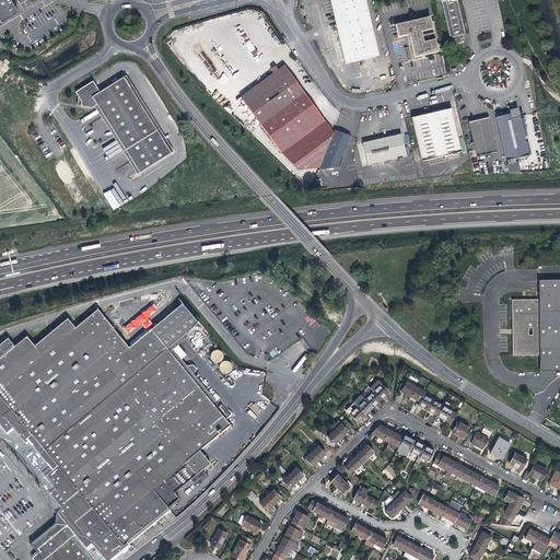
[(18,13),(11,3),(11,1),(12,0),(0,0),(0,22),(1,24),(7,20),(18,13)]
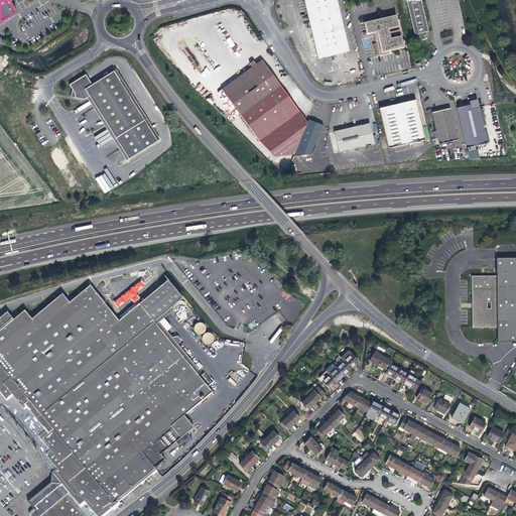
[(303,0),(313,40),(344,33),(336,0),(303,0)]
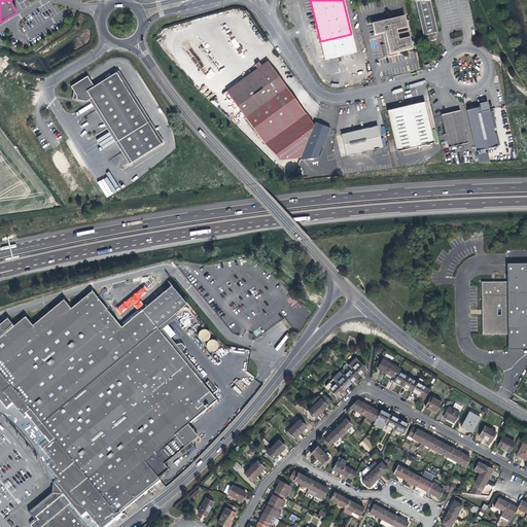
[(414,0),(415,2),(416,1),(424,35),(426,35),(426,38),(429,38),(430,41),(435,40),(434,37),(437,36),(436,33),(438,32),(430,0),(414,0)]
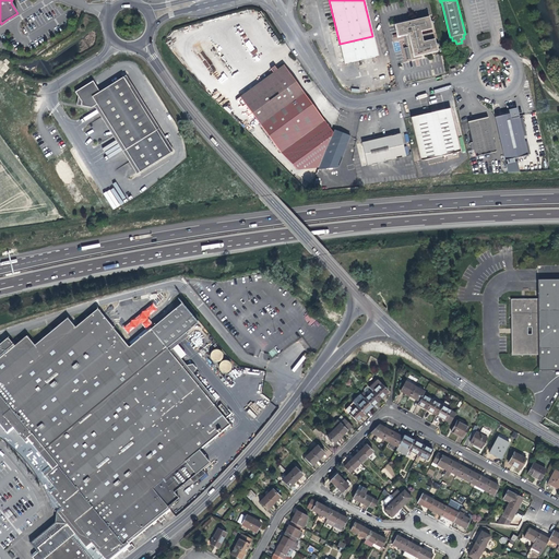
[(430,16),(396,24),(399,36),(409,34),(409,35),(406,36),(408,45),(413,60),(424,58),(423,55),(438,51),(433,33),(423,35),(421,31),(432,28),(430,16)]
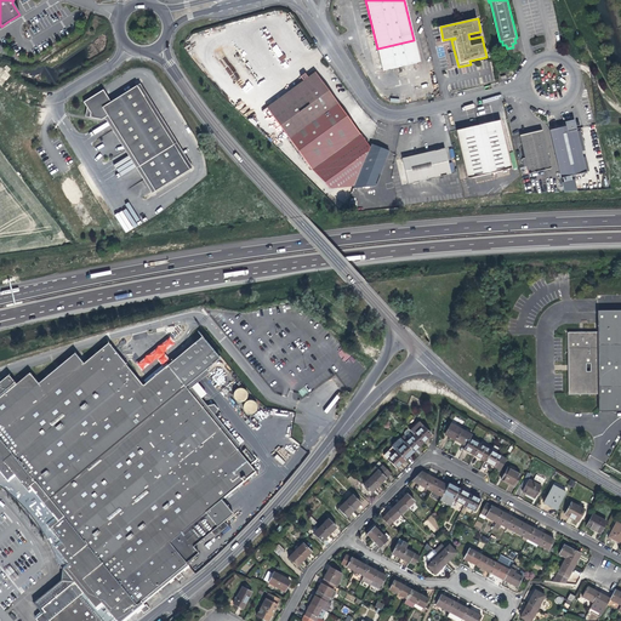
[(420,63),(414,40),(377,49),(382,72),(420,63)]
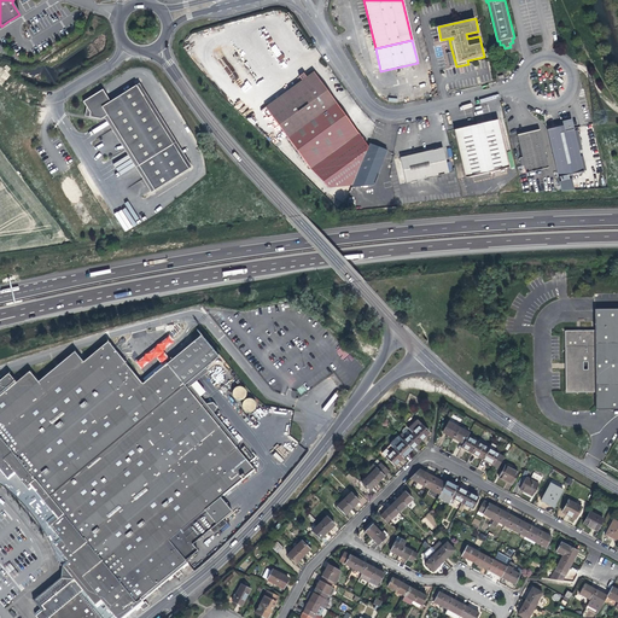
[(277,45),(272,47),(279,62),(284,59),(277,45)]
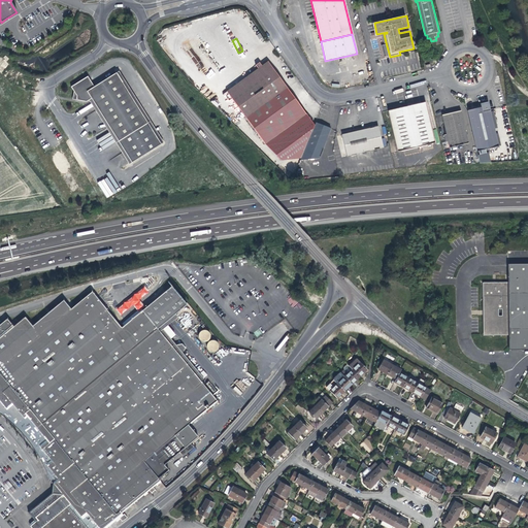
[(226,92),(245,118),(264,143),(305,113),(268,62),(267,62),(261,66),(258,68),(226,92)]
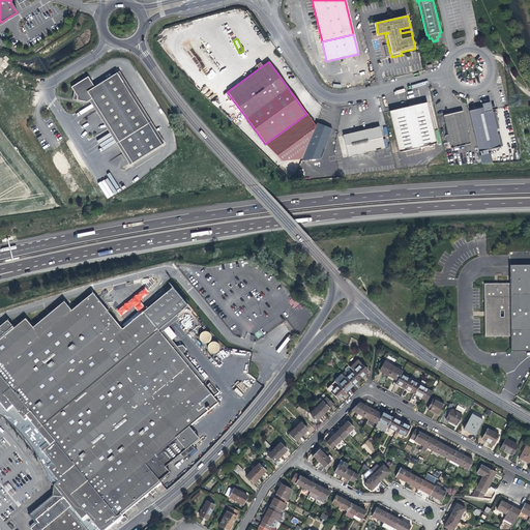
[(117,74),(163,145),(166,143),(120,71),(117,74)]
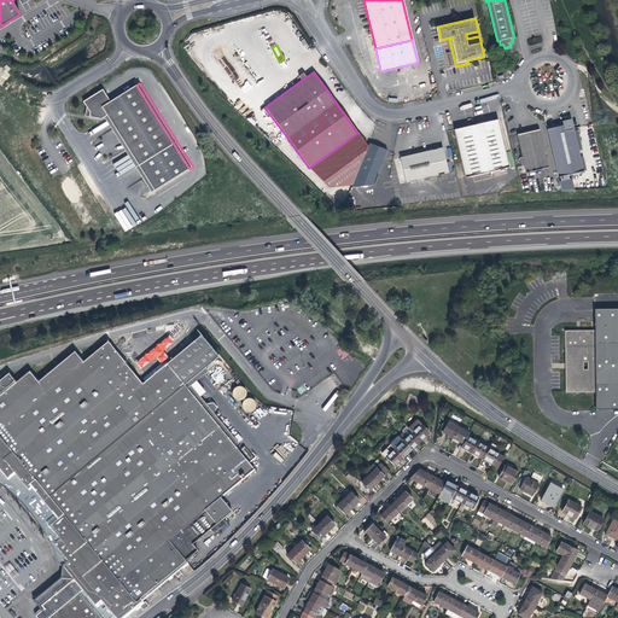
[(190,169),(136,86),(111,101),(103,89),(83,101),(87,108),(86,115),(89,115),(89,117),(101,120),(105,118),(108,116),(156,191),(190,169)]
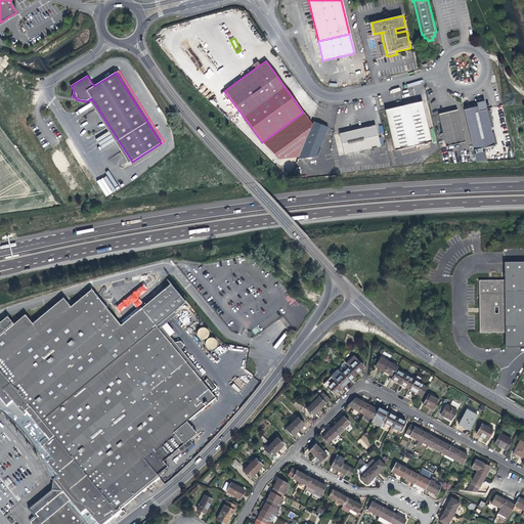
[(91,98),(89,100),(130,164),(132,162),(91,98)]
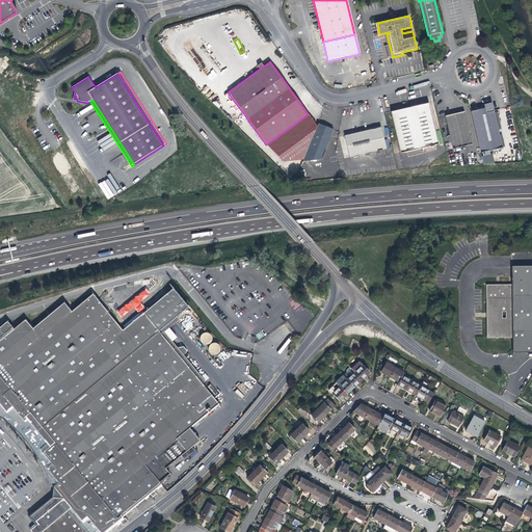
[(391,111),(400,153),(439,143),(428,102),(391,111)]
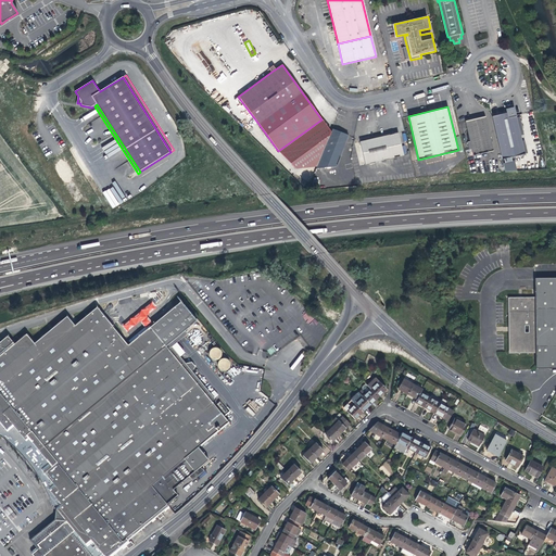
[(493,117),(502,152),(506,151),(505,148),(523,143),(516,112),(515,108),(506,110),(507,114),(493,117)]
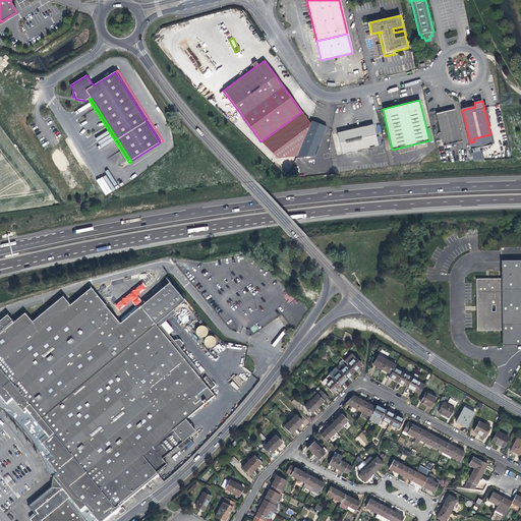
[(445,147),(463,142),(456,110),(437,114),(442,134),(439,134),(441,141),(443,140),(445,147)]
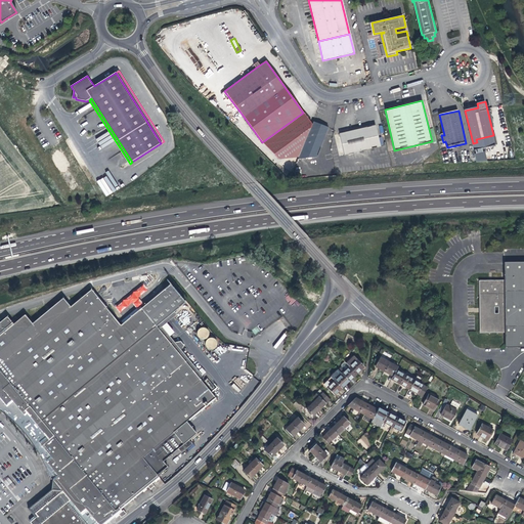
[(312,124),(303,113),(262,142),(278,159),(299,157),(312,124)]
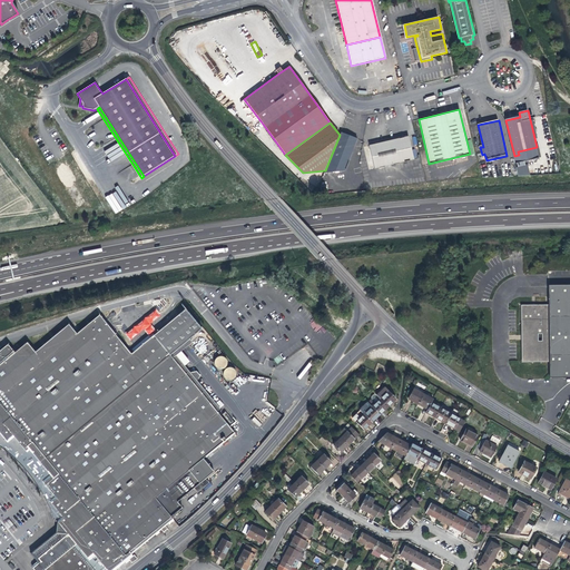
[(367,137),(374,169),(414,159),(406,128),(367,137)]
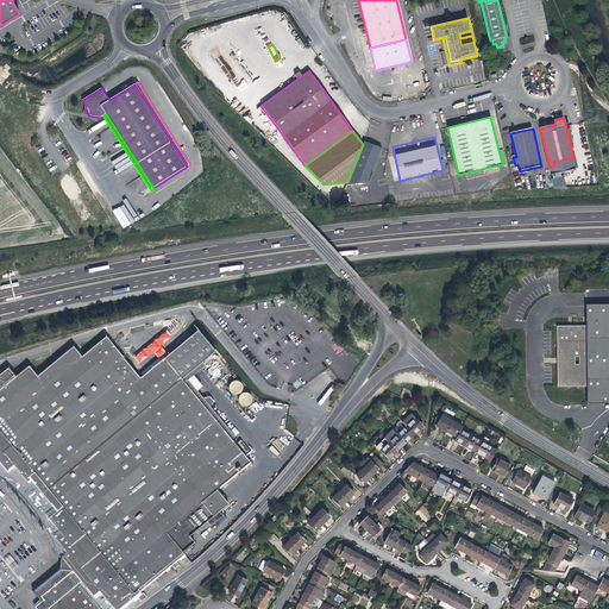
[(347,182),(346,184),(366,183),(381,148),(364,140),(363,144),(347,182)]
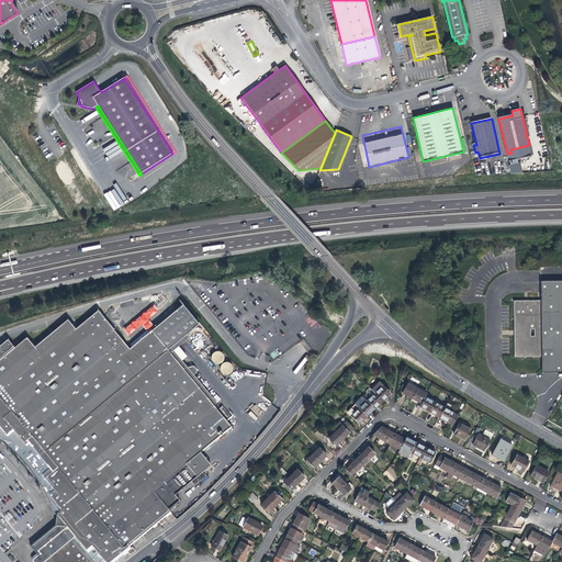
[(561,280),(540,281),(541,301),(527,301),(527,303),(525,303),(525,301),(514,301),(514,316),(516,316),(516,328),(517,328),(518,339),(516,340),(516,357),(542,357),(542,368),(549,368),(554,372),(555,372),(561,371),(561,280)]
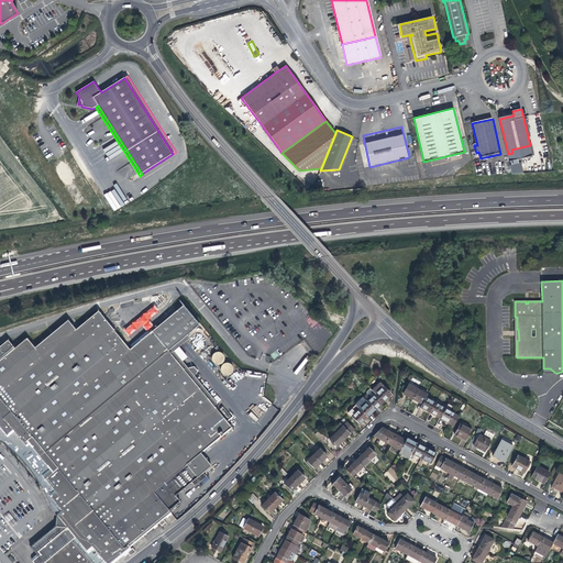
[(0,440),(2,442),(6,444),(9,446),(12,450),(14,452),(18,455),(21,459),(23,461),(26,464),(29,467),(29,468),(32,472),(34,475),(36,478),(39,482),(40,485),(42,488),(44,492),(45,495),(47,498),(48,503),(51,506),(52,510),(53,514),(56,514),(55,525),(66,526),(72,532),(74,534),(39,562),(108,562),(112,560),(111,559),(121,551),(124,556),(128,553),(125,550),(129,547),(128,544),(157,520),(161,525),(165,521),(162,517),(169,510),(172,508),(157,490),(232,428),(167,350),(198,324),(183,305),(130,349),(99,310),(65,339),(26,338),(14,348),(8,340),(0,345),(0,440)]
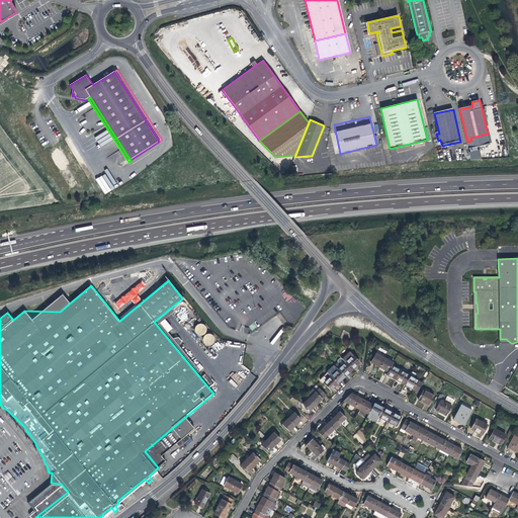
[(196,335),(202,335),(203,333),(205,333),(205,325),(196,325),(196,335)]
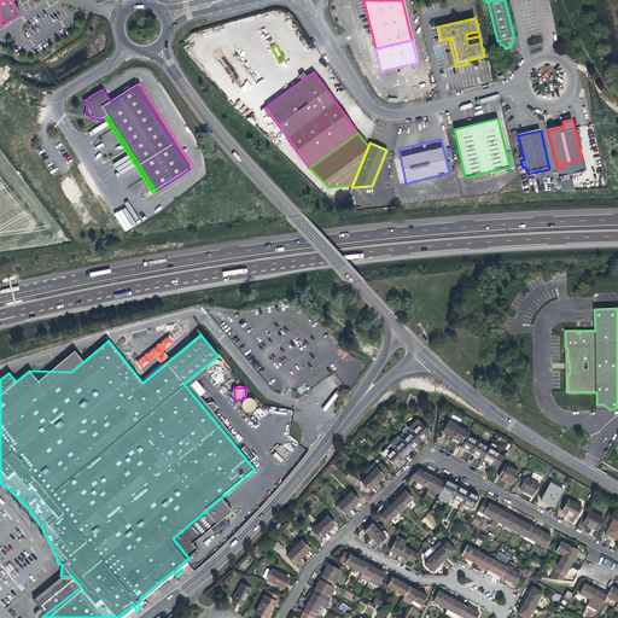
[(249,413),(256,407),(250,397),(242,403),(249,413)]
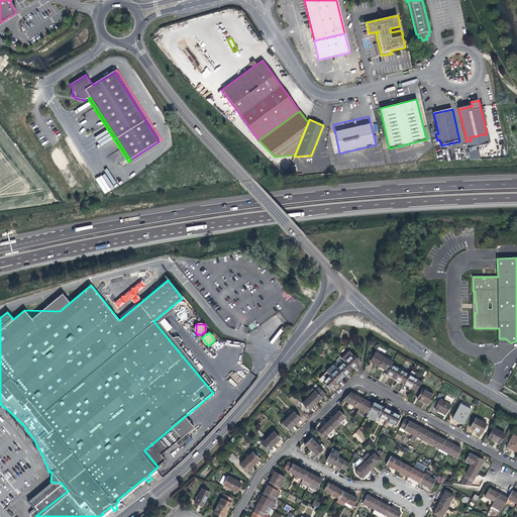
[(340,357),(344,360),(351,369),(355,365),(358,362),(348,350),(340,357)]
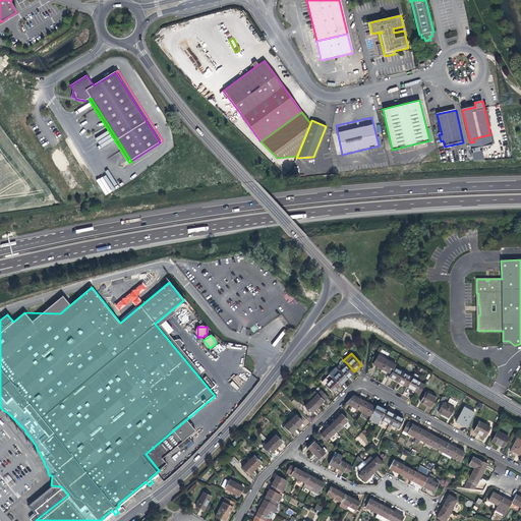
[(378,366),(382,369),(387,359),(378,354),(372,364),(378,366)]
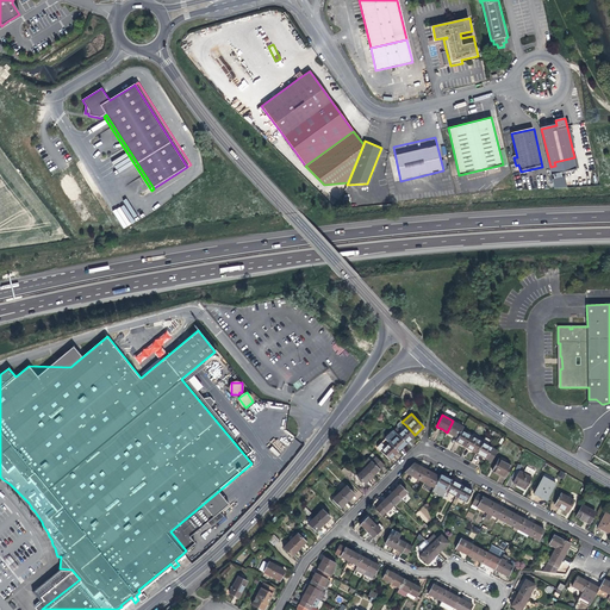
[(450,435),(456,437),(461,430),(464,427),(453,421),(447,433),(450,435)]
